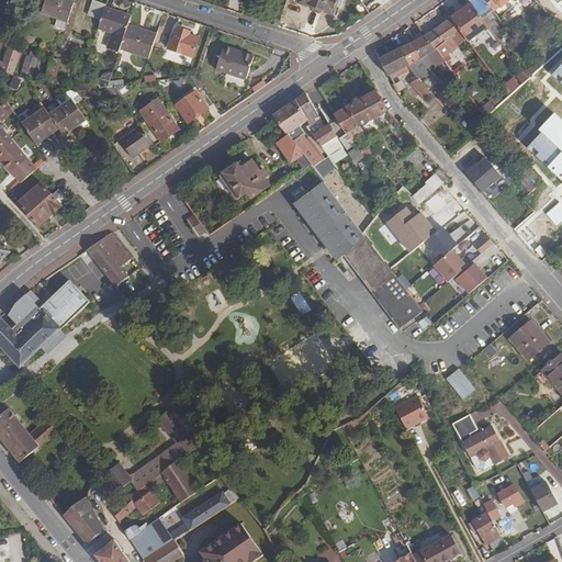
[(75,2),(66,0),(46,0),(42,14),(57,19),(67,22),(68,22),(75,2)]
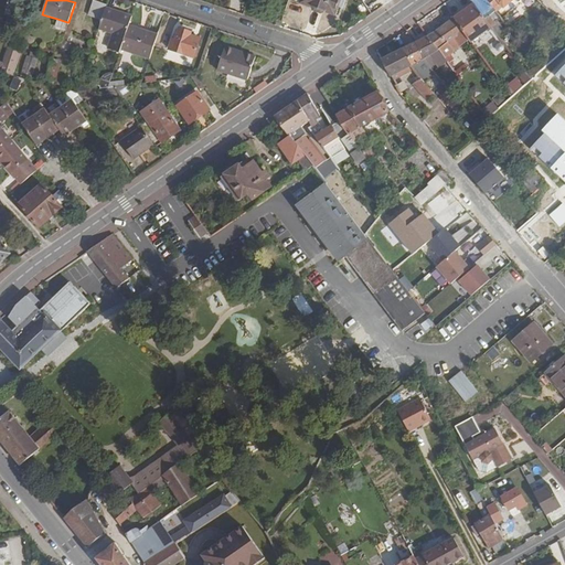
[(107,4),(94,0),(88,18),(102,21),(106,8),(107,4)]
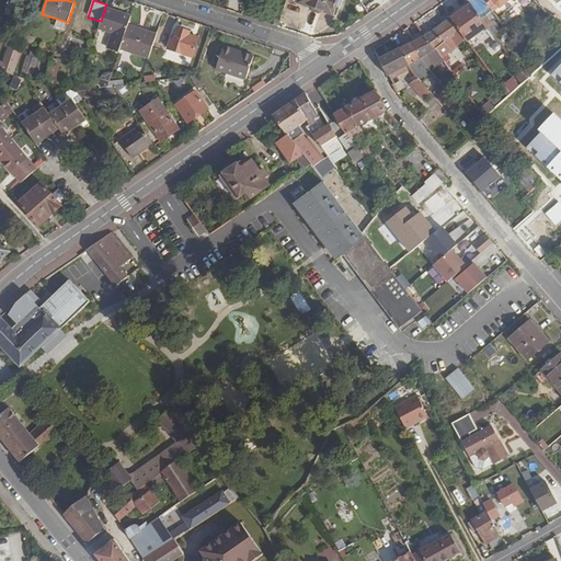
[(338,0),(299,0),(299,3),(332,15),(338,0)]
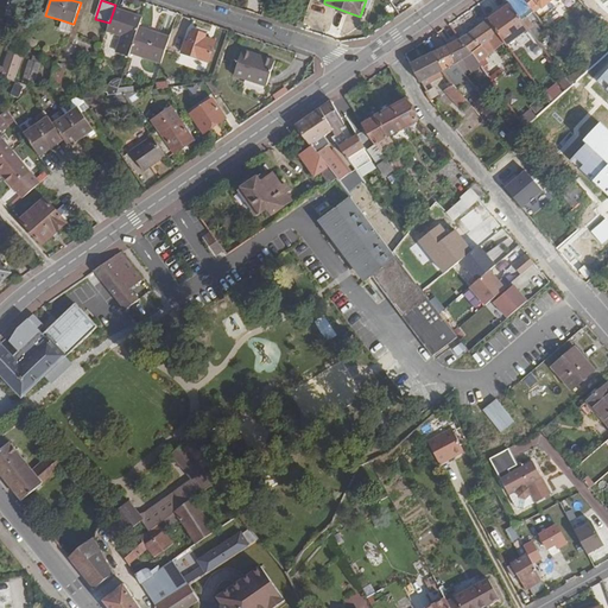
[(505,0),(508,4),(529,30),(534,26),(527,17),(533,13),(523,0),(505,0)]
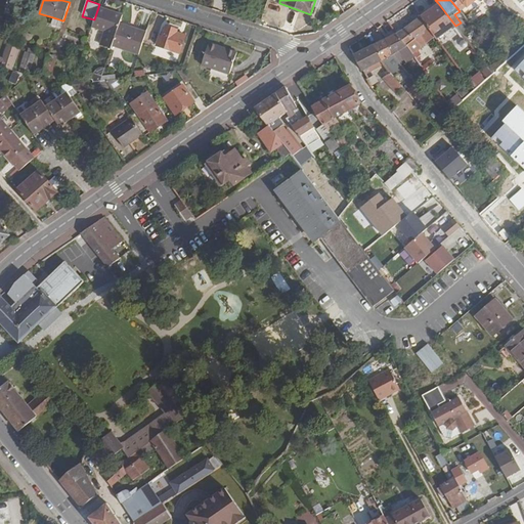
[(482,0),(450,0),(460,11),(461,12),(475,0),(478,0),(481,2),(482,0)]
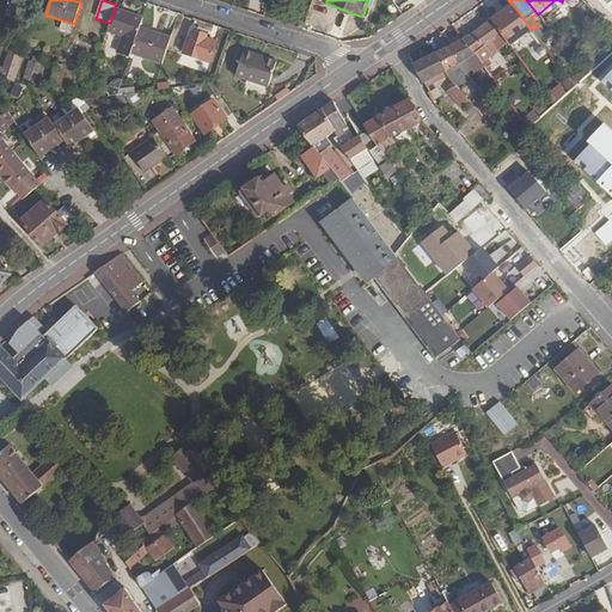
[(611,0),(582,0),(611,31),(611,0)]
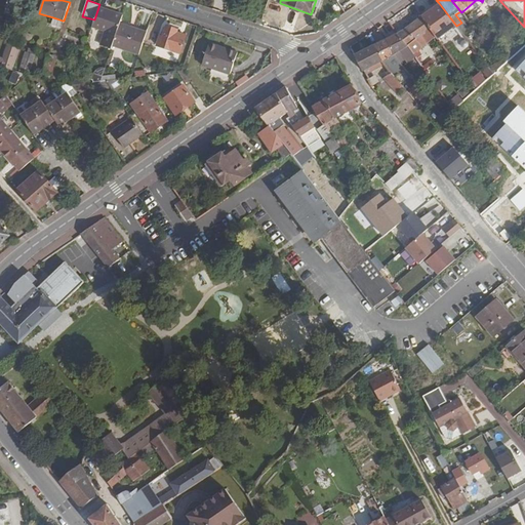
[(422,16),(436,37),(438,39),(456,26),(439,3),(422,16)]
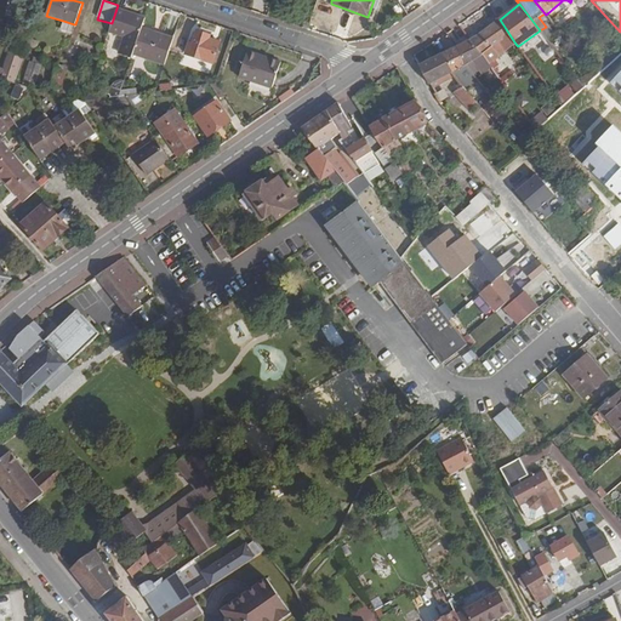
[(134,55),(142,28),(146,18),(117,9),(112,23),(109,32),(126,38),(125,43),(123,44),(120,52),(121,56),(132,58),(134,55)]
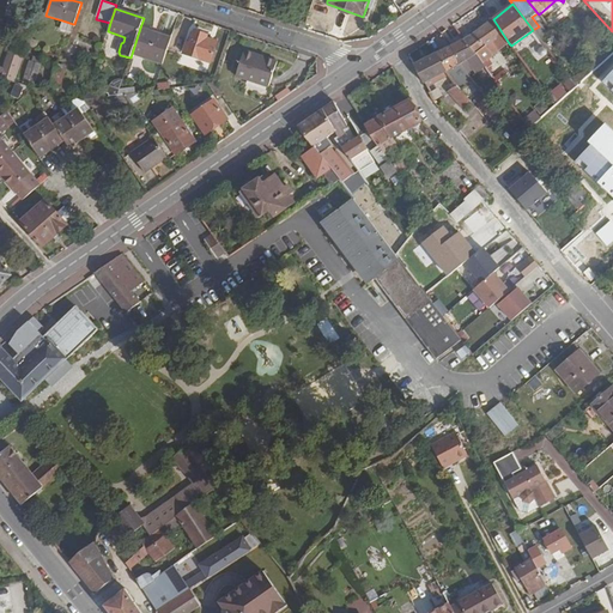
[(509,43),(493,19),(469,36),(465,38),(475,55),(485,67),(486,68),(490,66),(492,65),(489,60),(495,56),(493,54),(491,52),(497,48),(498,50),(509,43)]
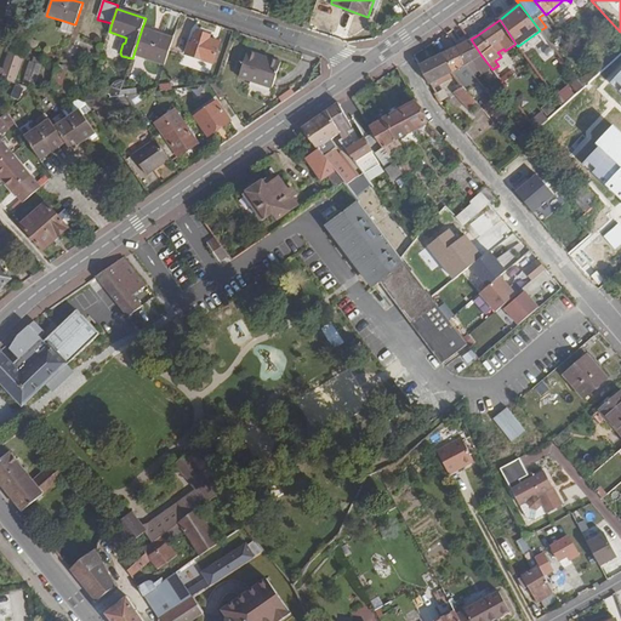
[(60,30),(72,34),(74,24),(63,21),(60,30)]
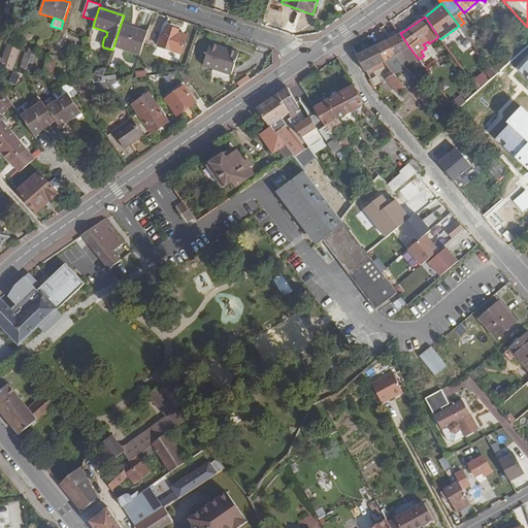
[(469,30),(464,23),(459,26),(464,33),(469,30)]
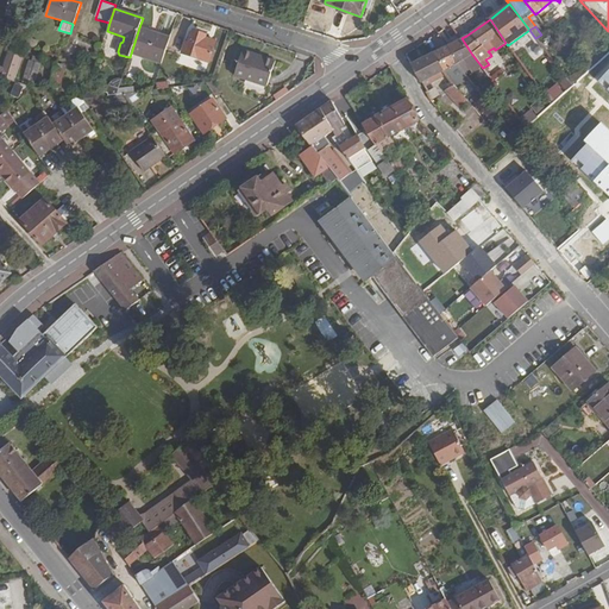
[(162,64),(170,38),(139,27),(131,54),(162,64)]
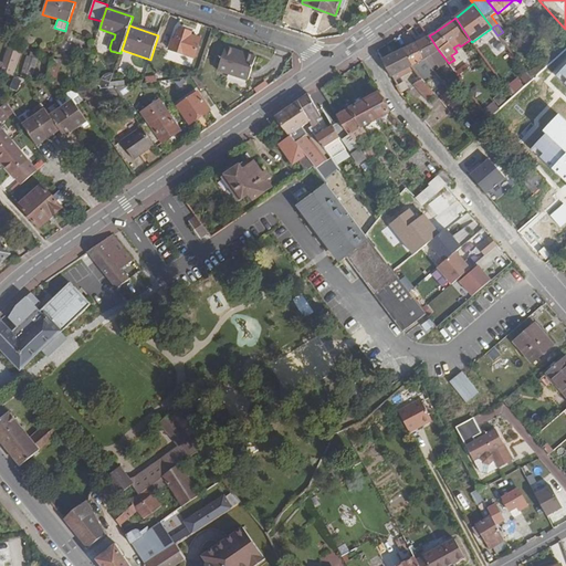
[(192,33),(180,29),(176,40),(173,39),(169,50),(196,59),(202,39),(191,35),(192,33)]
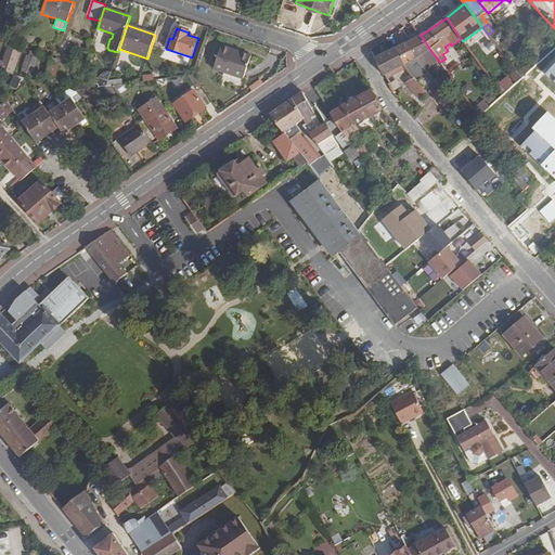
[(430,50),(421,35),(408,42),(416,59),(423,55),(430,67),(439,61),(430,50)]
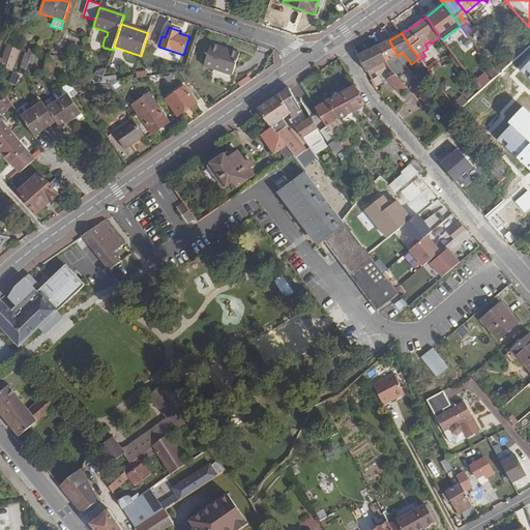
[(389,40),(378,46),(386,62),(398,56),(389,40)]
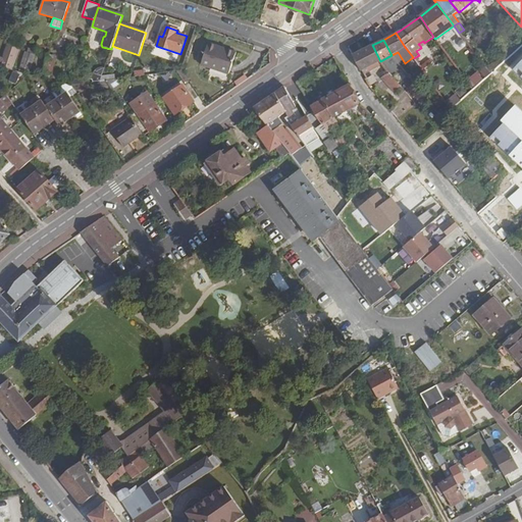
[(19,48),(8,44),(3,58),(15,61),(19,48)]
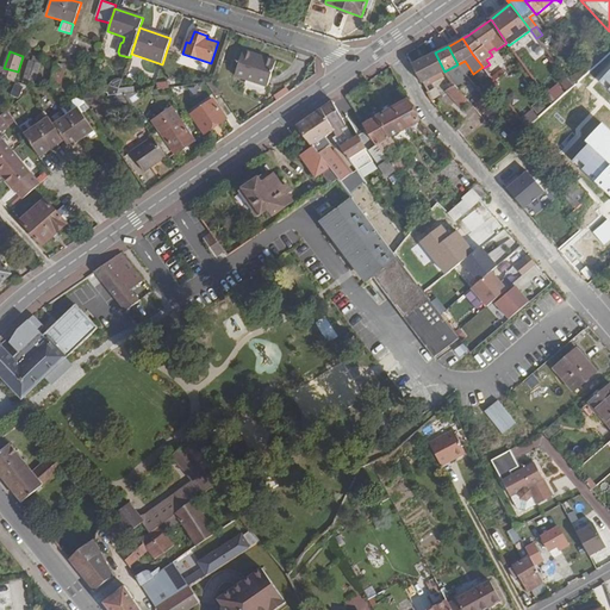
[(435,53),(412,66),(422,83),(442,73),(444,72),(435,53)]
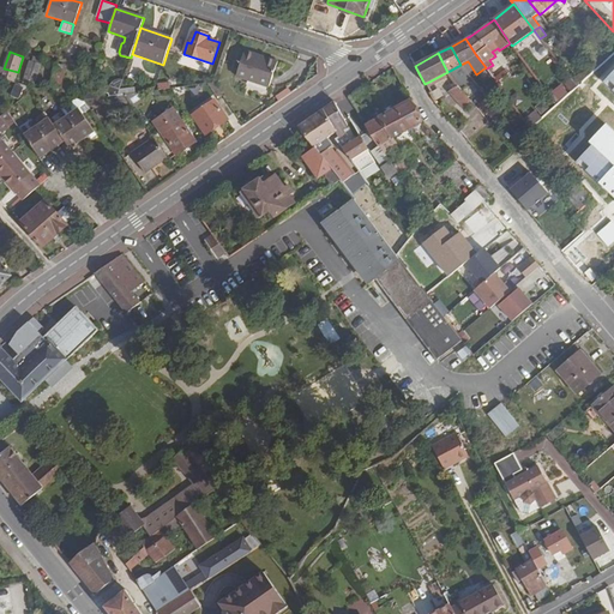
[(236,77),(270,88),(278,61),(265,58),(264,60),(245,54),(236,77)]
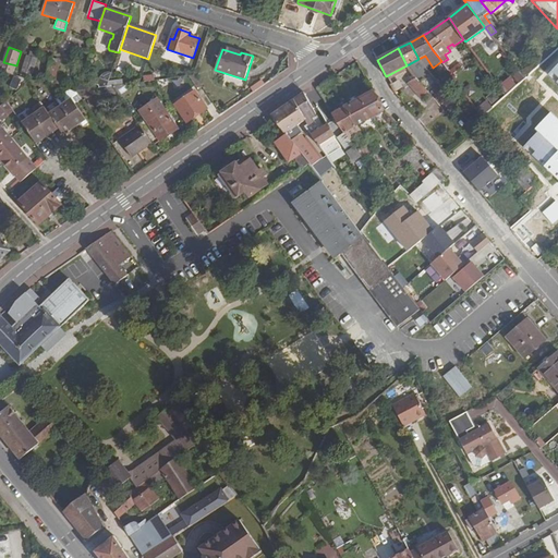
[(37,55),(31,51),(28,56),(27,56),(21,76),(31,80),(37,59),(36,58),(37,55)]
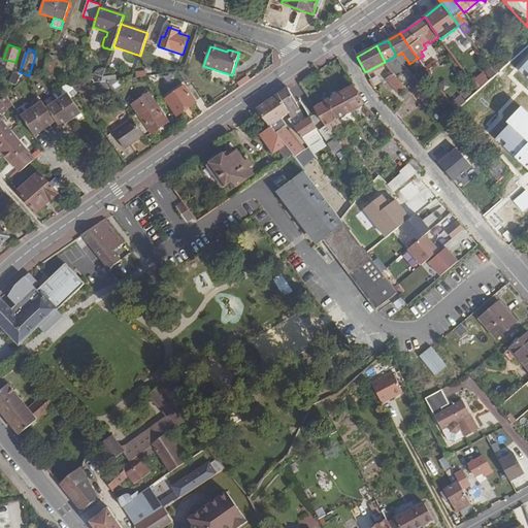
[(57,61),(48,58),(42,76),(51,79),(57,61)]
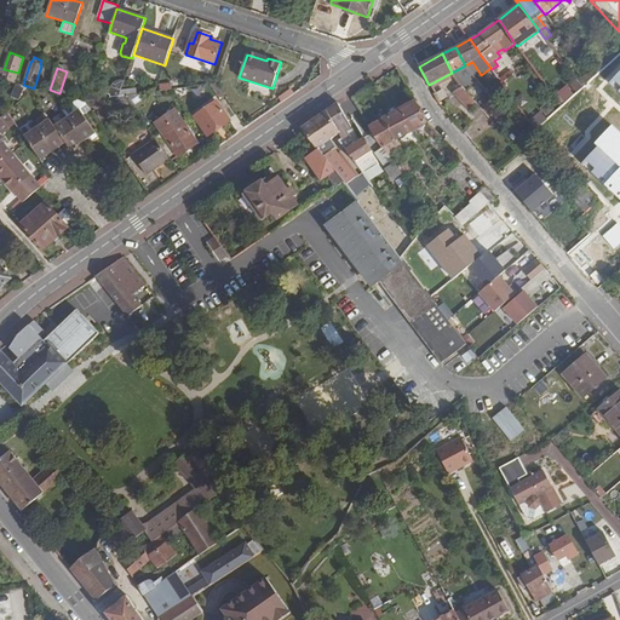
[(18,73),(4,69),(3,72),(0,70),(0,79),(15,84),(18,73)]
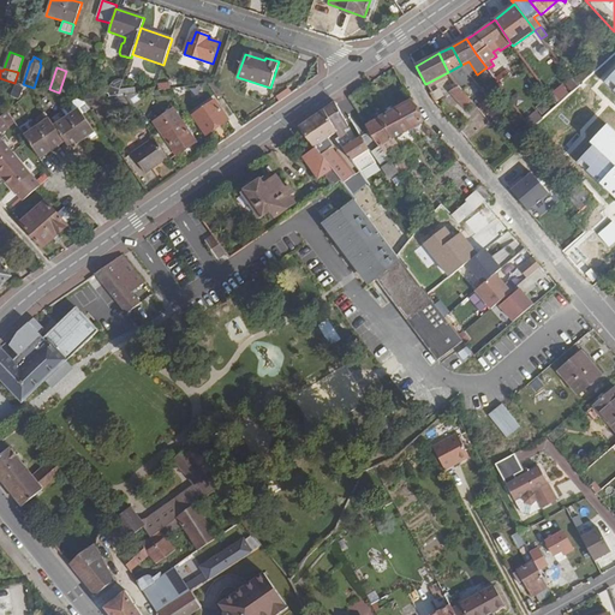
[(509,73),(506,70),(495,79),(497,83),(509,73)]
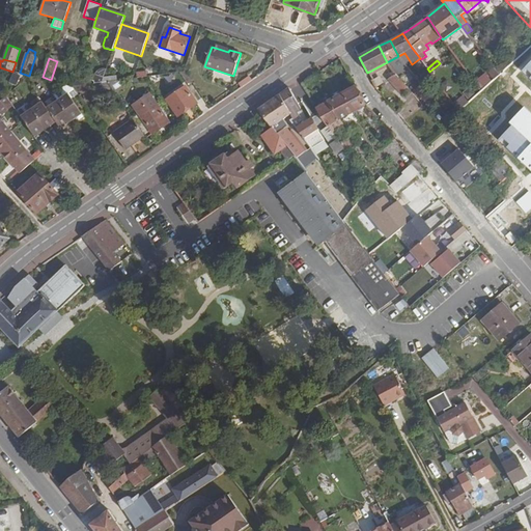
[(530,133),(530,62),(485,105),(506,127),(502,132),(511,141),(515,137),(522,143),(530,133)]
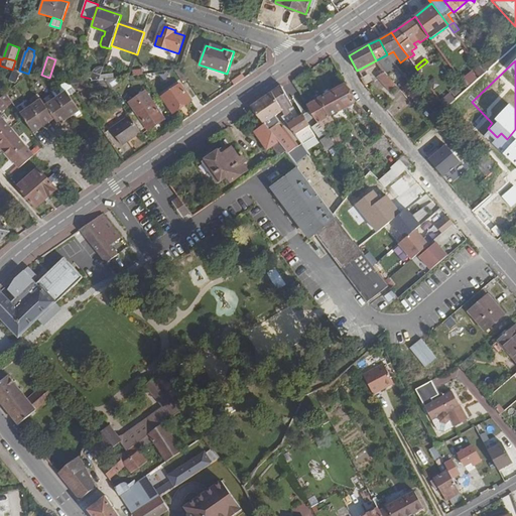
[(377,65),(374,61),(357,71),(359,75),(374,67),(377,65)]
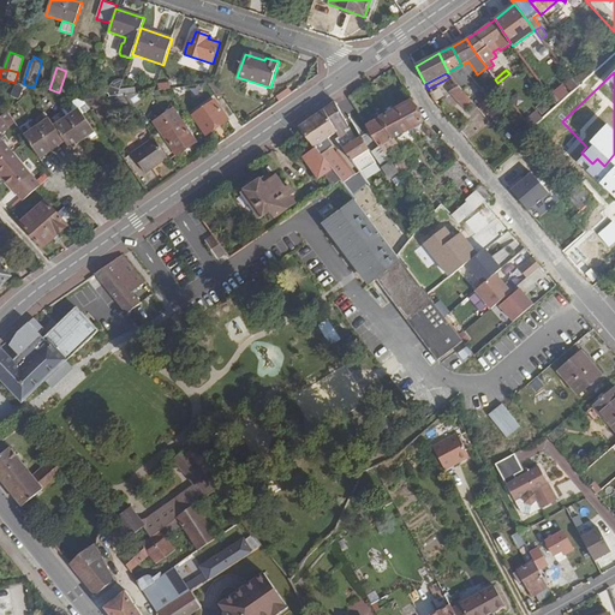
[(490,73),(484,78),(497,96),(503,91),(497,83),(495,79),(490,73)]
